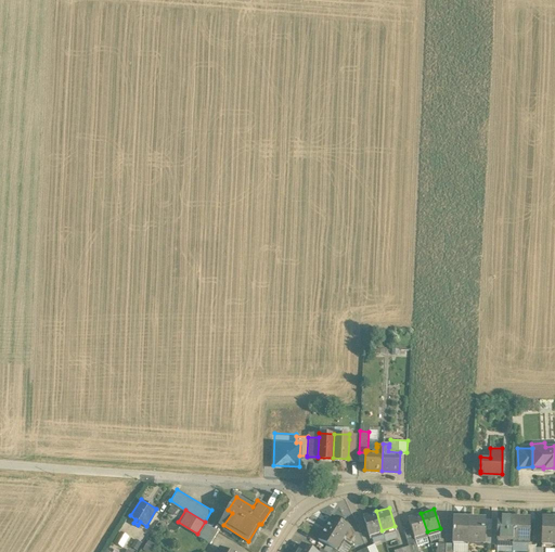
[(376,511),(363,515),(369,535),(382,530),(376,511)]
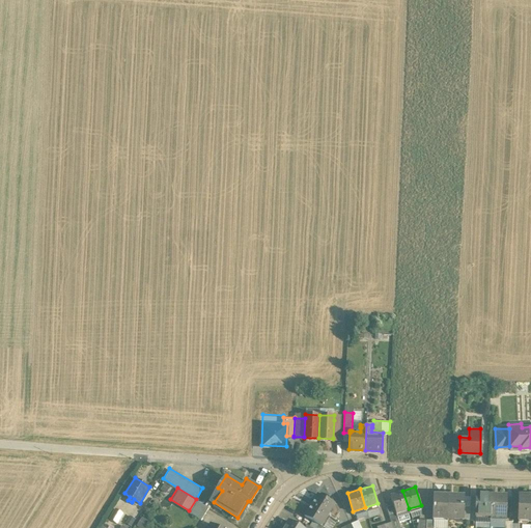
[(402,491),(390,494),(393,503),(396,512),(409,508),(402,491)]
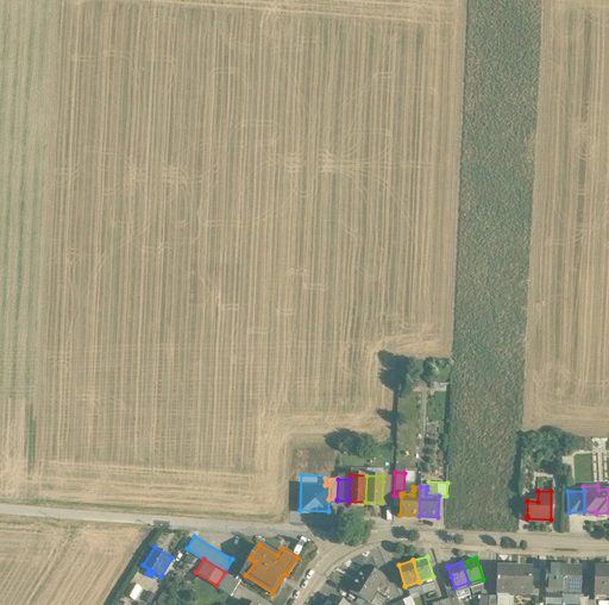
[(383,575),(364,565),(357,577),(376,588),(383,575)]
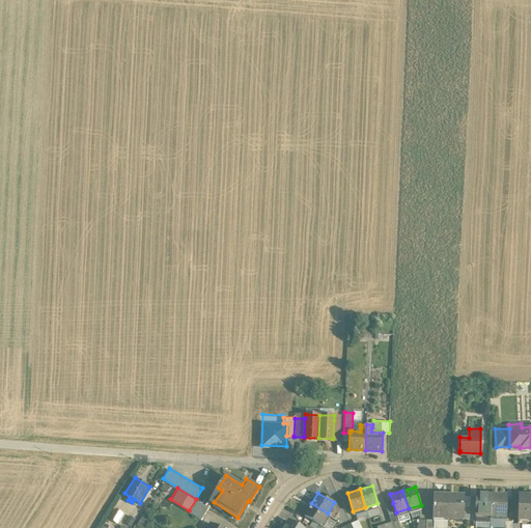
[(442,495),(434,494),(432,517),(447,517),(448,494),(442,494),(442,495)]
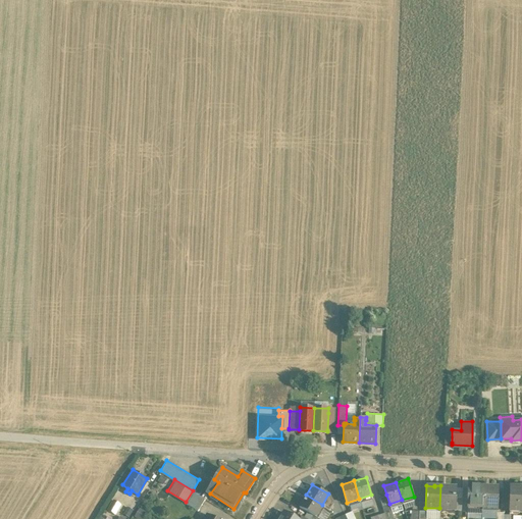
[(447,485),(440,485),(439,508),(455,509),(455,497),(455,486),(447,486),(447,485)]
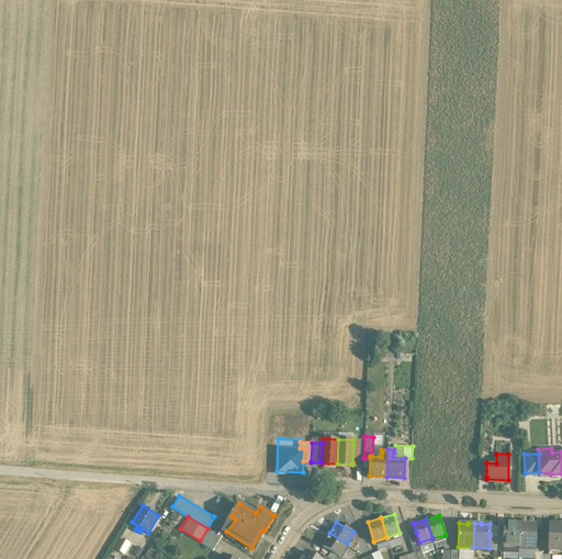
[(519,523),(504,523),(503,545),(519,546),(519,523)]
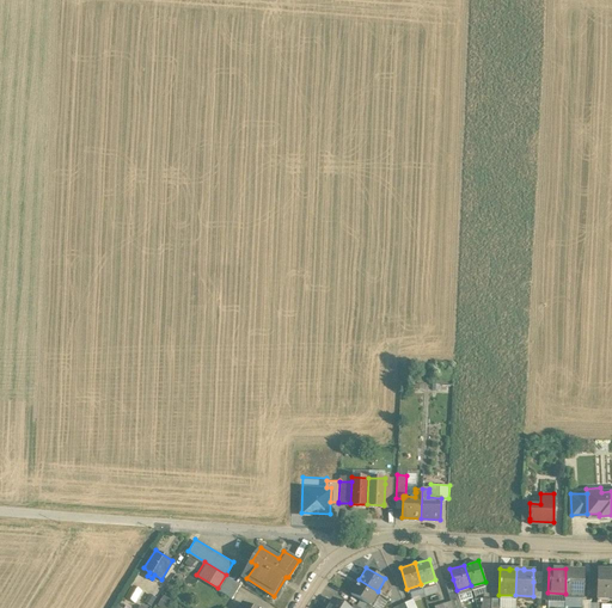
[(583,570),(565,569),(565,594),(582,594),(583,570)]
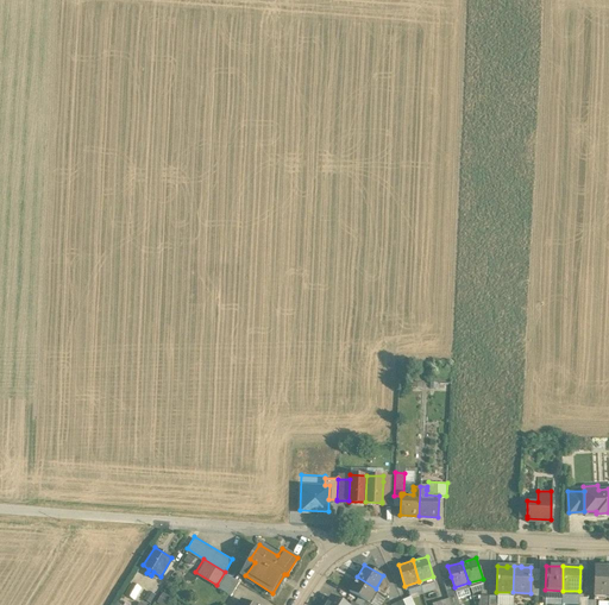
[(606,567),(595,567),(594,597),(608,597),(608,566),(606,567)]
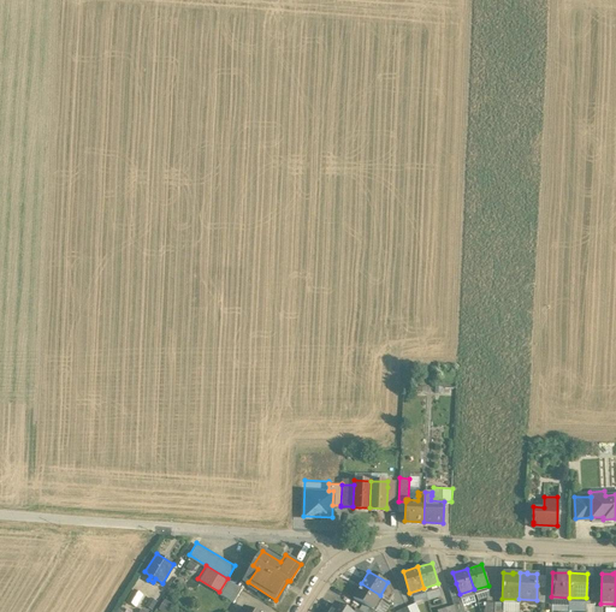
[(227,578),(219,592),(234,600),(242,587),(227,578)]
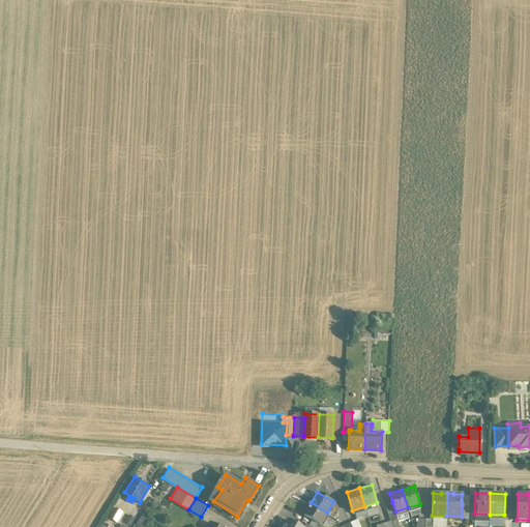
[(327,513),(311,502),(303,514),(313,519),(320,523),(327,513)]
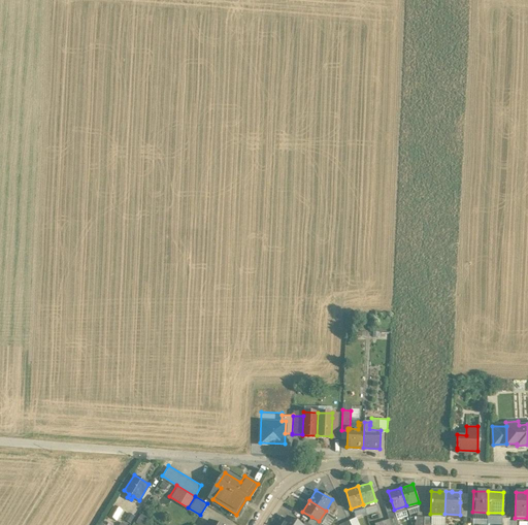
[(391,500),(384,502),(388,516),(395,514),(394,510),(391,500)]
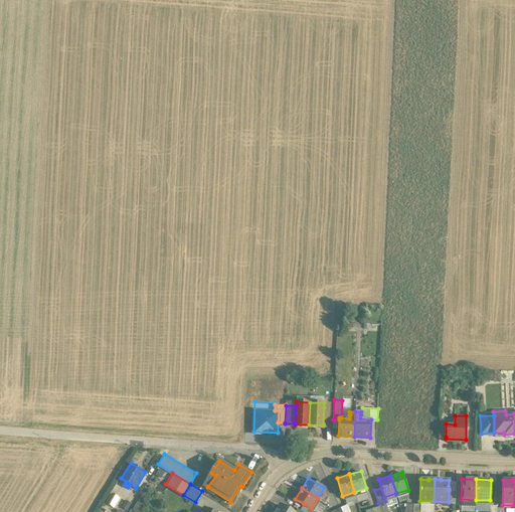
[(112,492),(106,502),(113,506),(119,496),(112,492)]
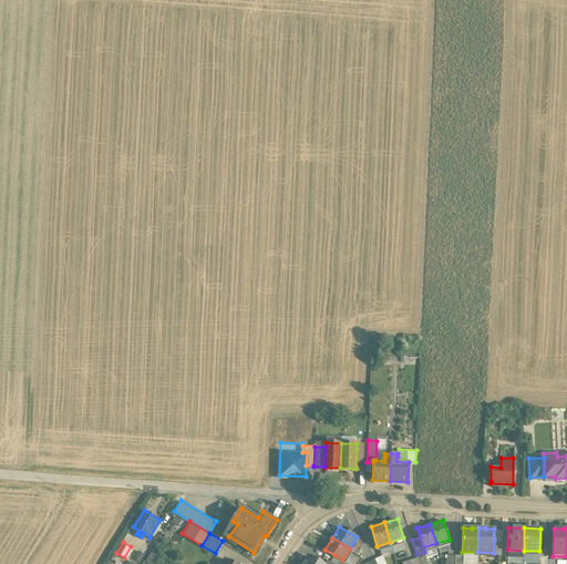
[(145,552),(138,549),(134,555),(141,560),(145,552)]
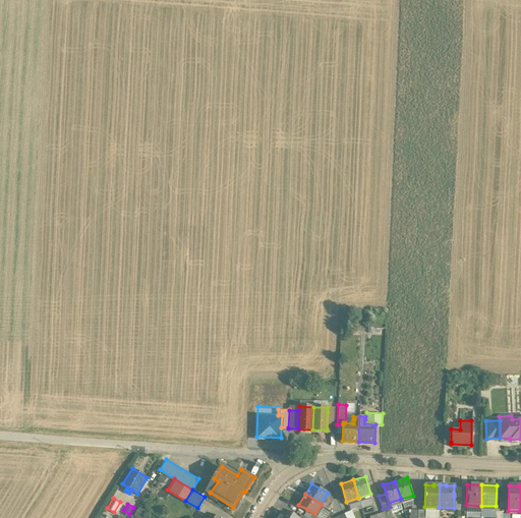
[(135,514),(141,517),(145,511),(138,508),(135,514)]
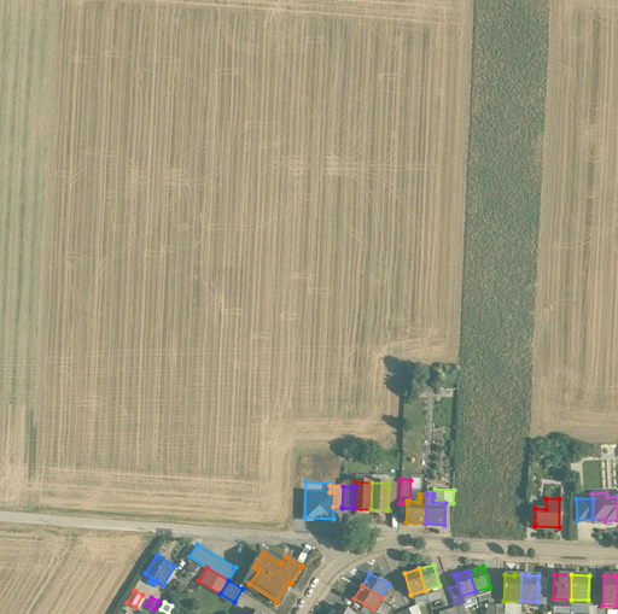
[(353,613),(336,603),(333,607),(332,607),(330,612),(331,613),(328,613),(353,613)]
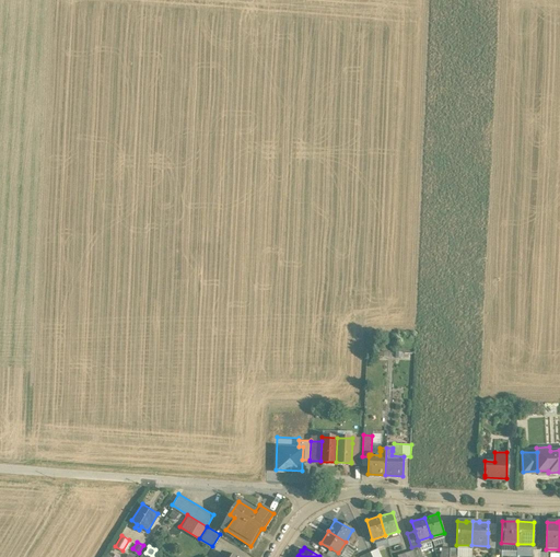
[(381,556),(377,547),(370,550),(372,556),(381,556)]
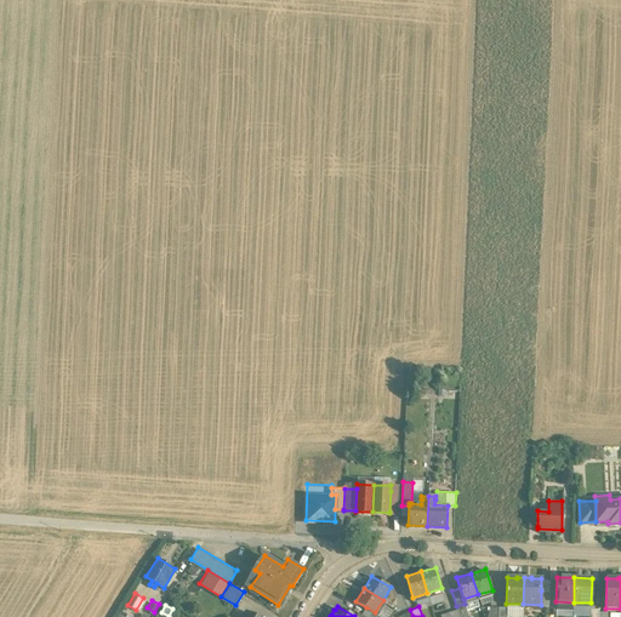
[(499,606),(489,606),(488,616),(497,616),(499,616),(499,606)]
